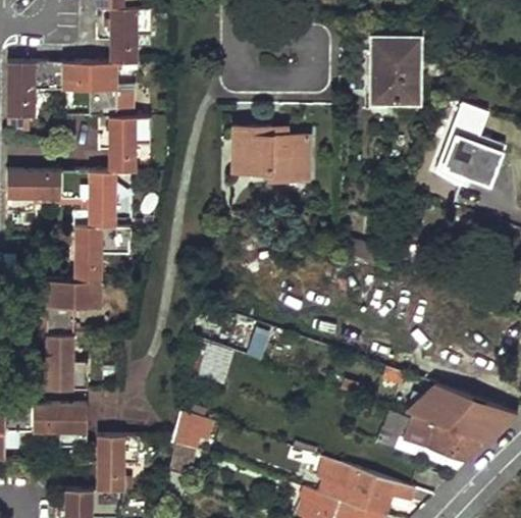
[(139,35),(151,35),(151,8),(123,8),(109,8),(108,44),(109,62),(122,62),(138,63),(139,35)]
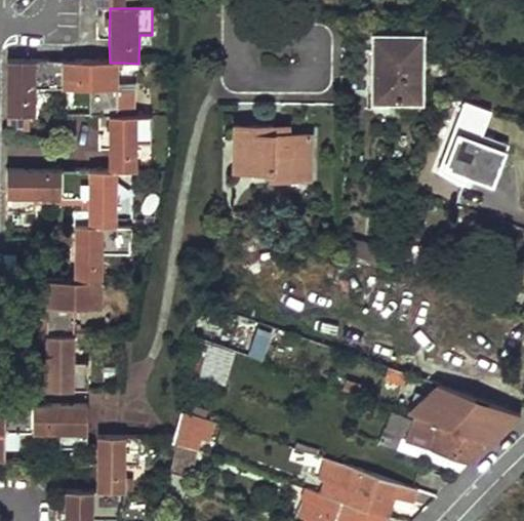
[(421,104),(422,38),(375,38),(374,77),(378,78),(378,103),(395,103),(421,104)]
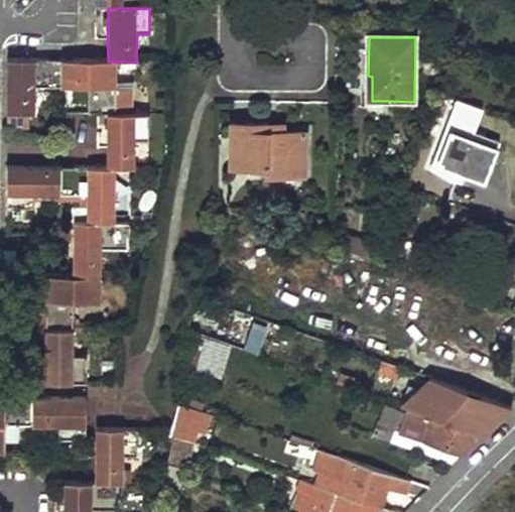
[(115,115),(116,93),(117,72),(121,71),(121,61),(108,61),(94,61),(61,61),(60,89),(90,88),(89,115),(107,115),(115,115)]
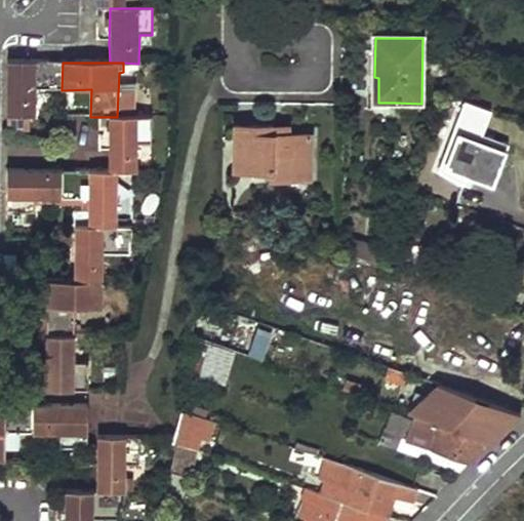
[(118,94),(117,117),(133,118),(134,94),(118,94)]
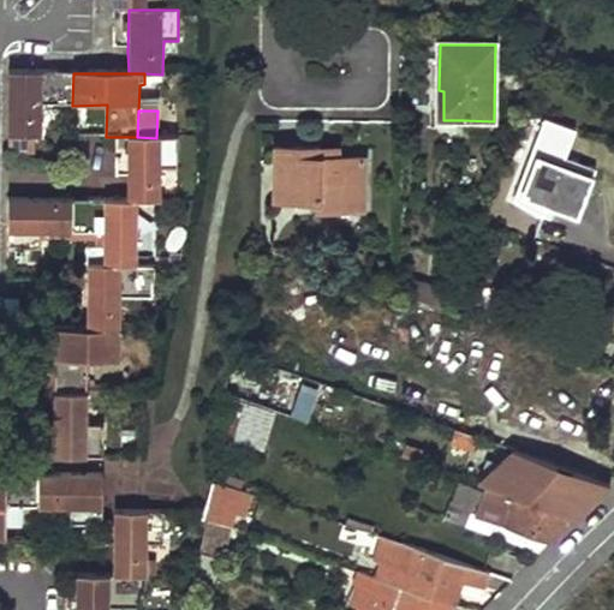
[(595,165),(570,160),(576,127),(536,119),(516,211),(547,217),(542,240),(577,247),(595,165)]
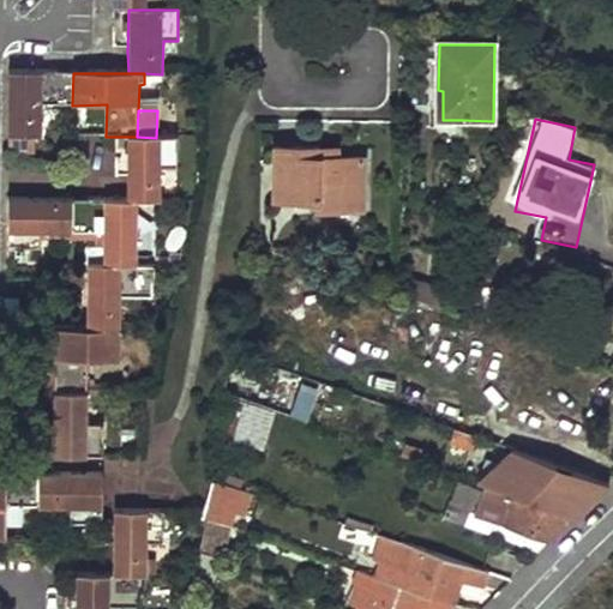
[(137,202),(161,202),(162,169),(176,169),(176,138),(156,138),(137,137),(127,137),(126,200),(137,202)]
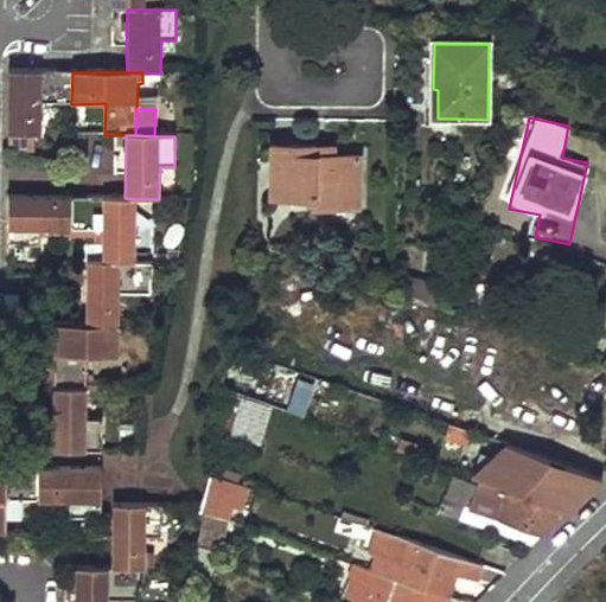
[(316,147),(273,147),(272,199),(313,200),(313,209),(358,210),(359,158),(332,157),(317,157),(316,147)]
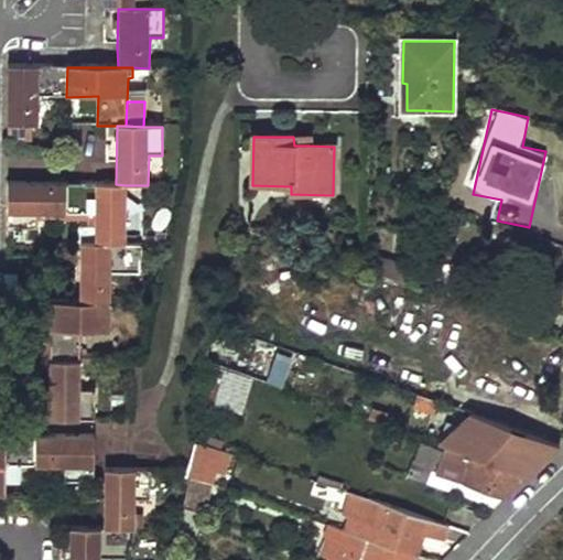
[(294,146),(309,146),(309,137),(293,137),(294,146)]
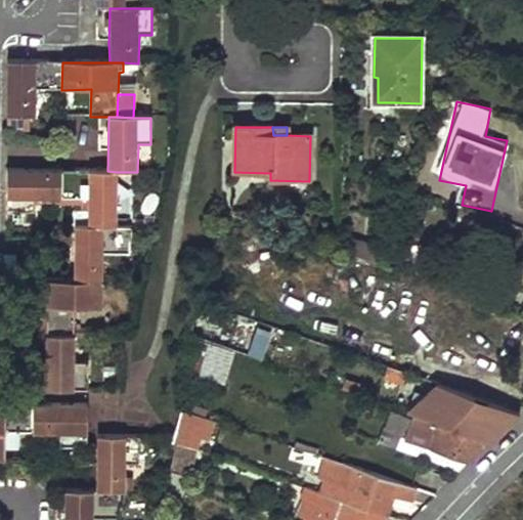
[(7,171),(6,213),(34,213),(34,207),(34,199),(61,199),(61,171),(7,171)]
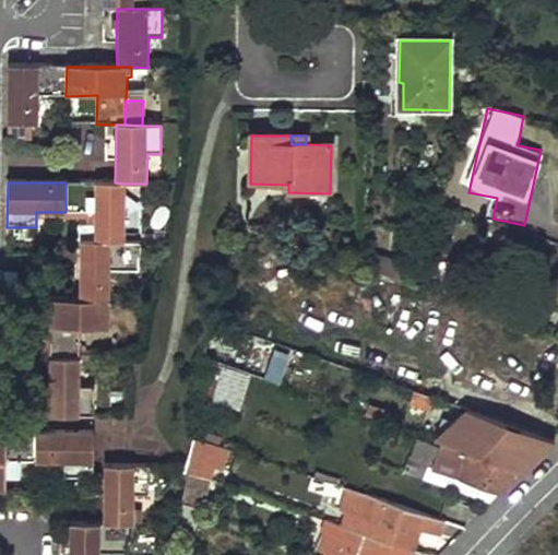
[(93,212),(94,227),(93,243),(123,243),(125,184),(115,182),(66,182),(66,212),(93,212)]
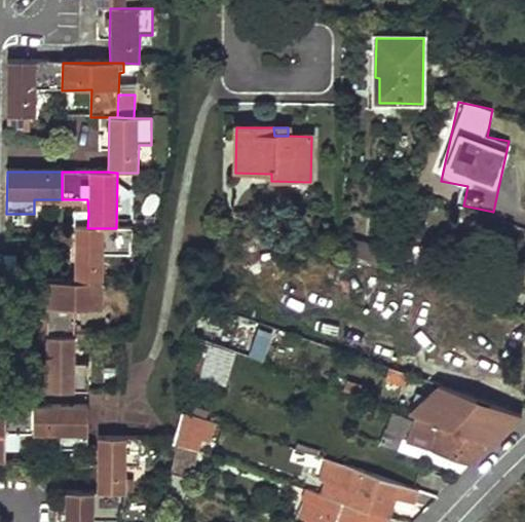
[(34,199),(34,208),(62,208),(62,199),(34,199)]
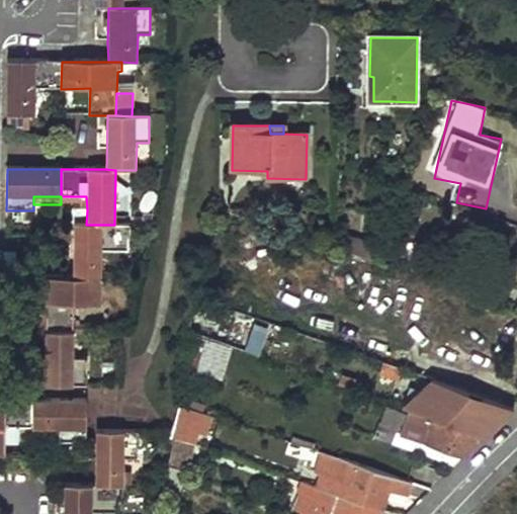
[(61,196),(61,204),(79,205),(79,211),(87,210),(86,196),(61,196)]
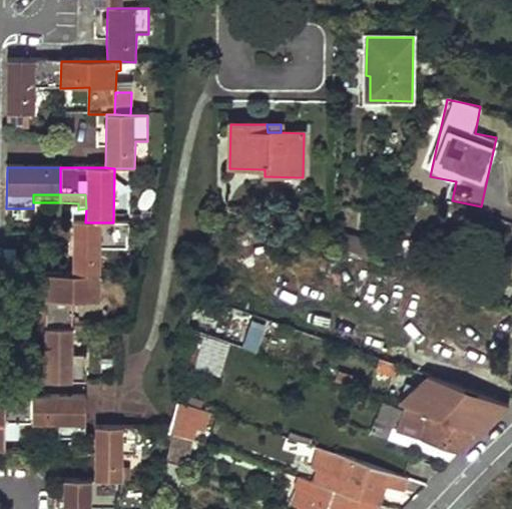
[(101,248),(126,248),(126,222),(113,222),(85,222),(72,222),(72,276),(100,276),(101,248)]
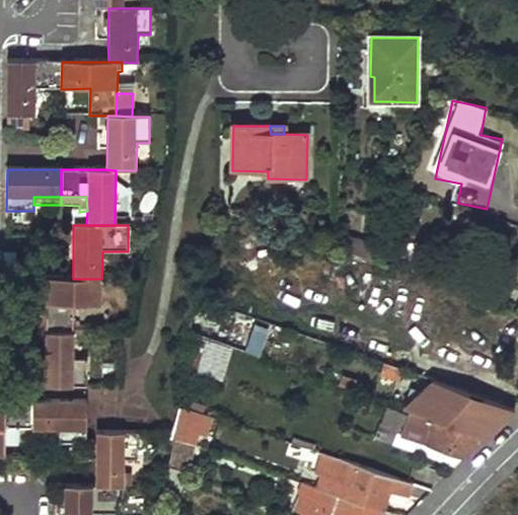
[(45,333),(73,334),(75,305),(105,306),(105,297),(101,296),(101,279),(73,279),(46,279),(45,333)]
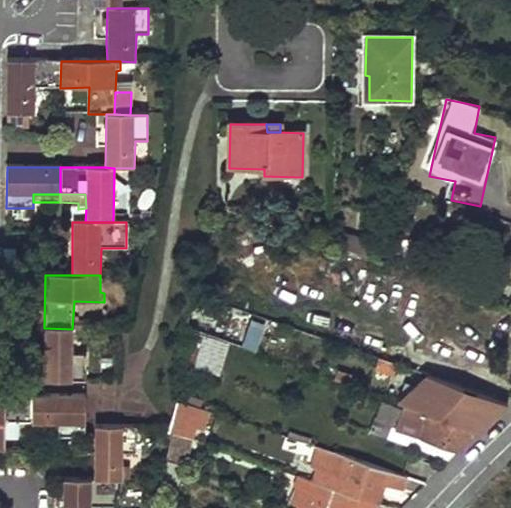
[(221,325),(200,318),(196,329),(217,336),(221,325)]
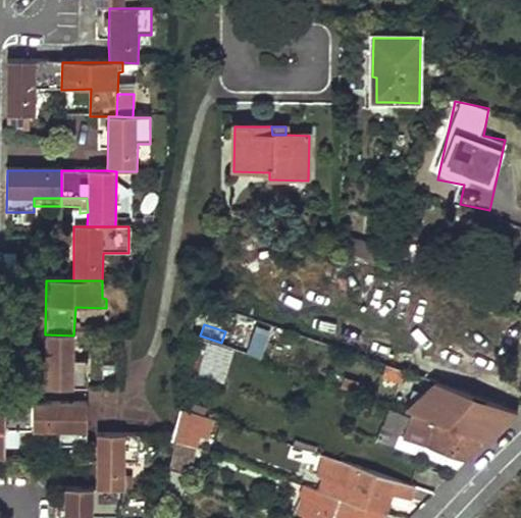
[(268,333),(255,329),(246,355),(259,360),(268,333)]
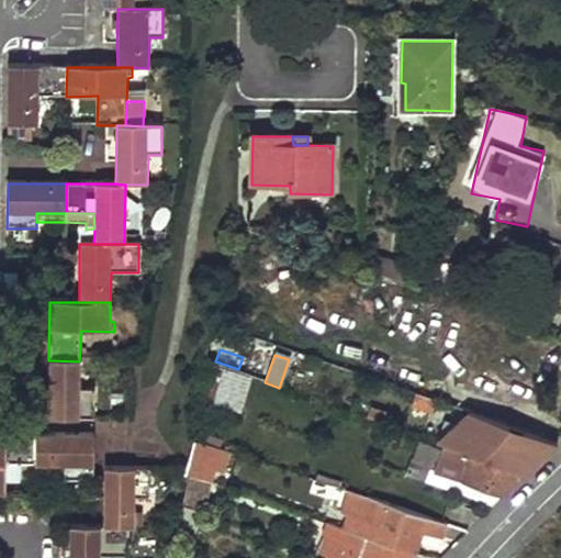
[(96,390),(80,389),(79,361),(48,360),(48,419),(94,419),(96,390)]
